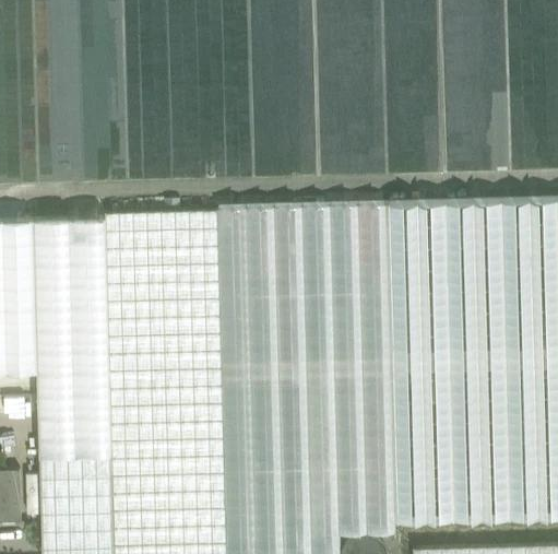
[(557,201),(386,207),(394,525),(557,520),(557,201)]
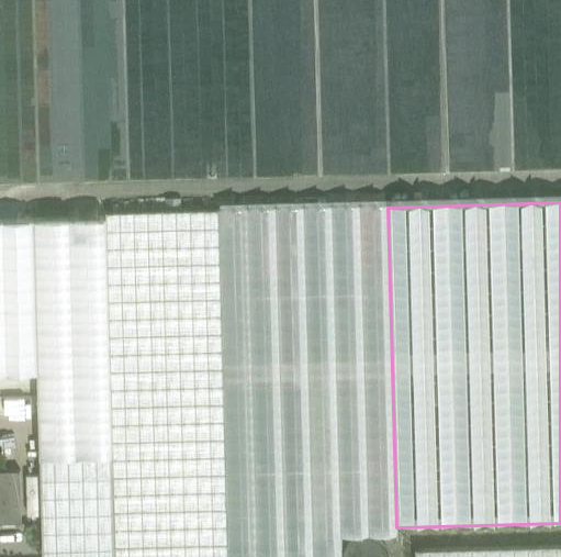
[(111,460),(40,461),(42,556),(341,556),(340,539),(396,537),(396,527),(388,208),(219,212),(219,213),(104,216),(105,222),(111,460)]
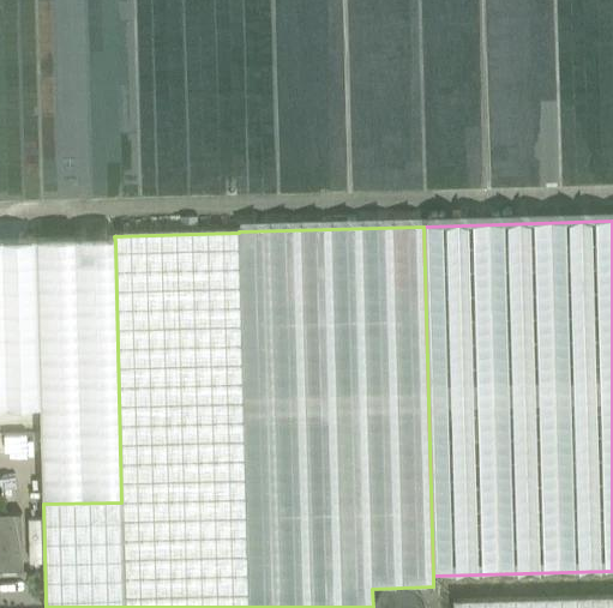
[(121,503),(115,242),(0,245),(0,411),(40,411),(43,504),(121,503)]
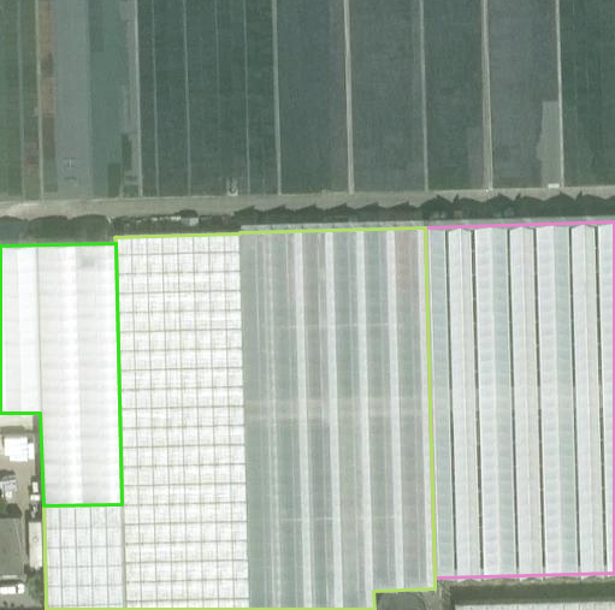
[(21,520),(0,520),(0,576),(22,576),(21,520)]
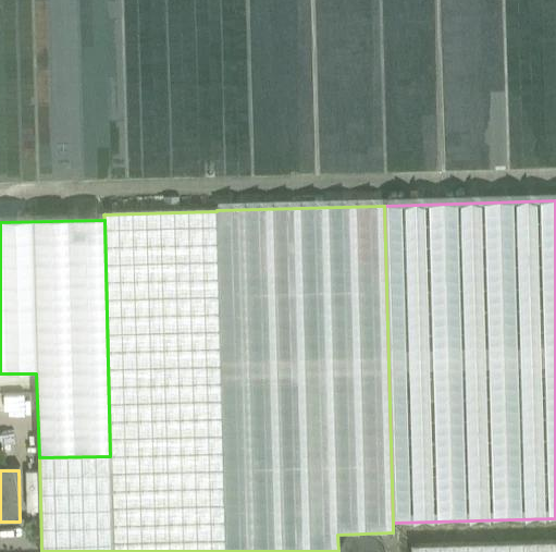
[(380,551),(380,550),(375,542),(368,538),(360,537),(351,538),(344,543),(340,550),(340,551),(380,551)]
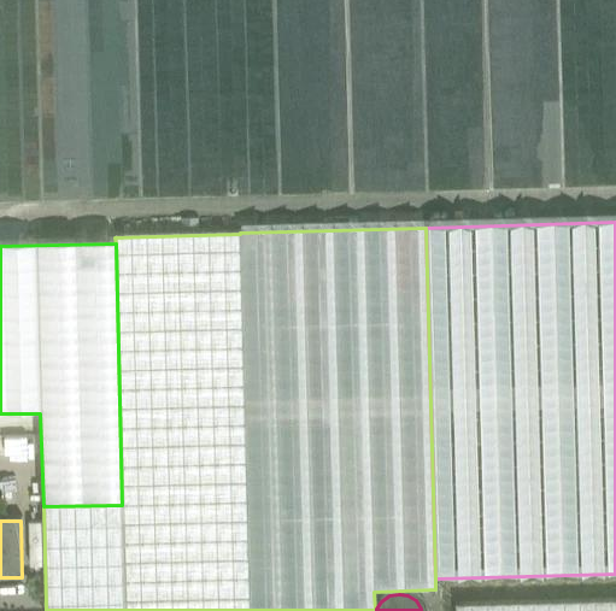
All buildings are outlined.
